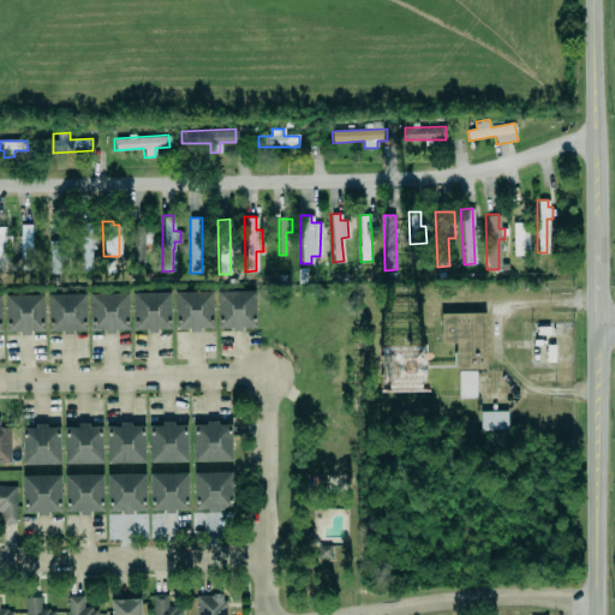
[(512,222),(512,255),(523,255),(521,249),(527,249),(527,231),(521,232),(521,222),(512,222)]
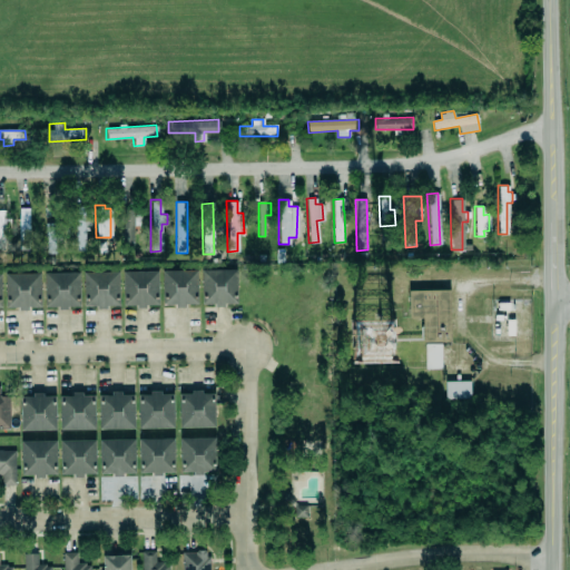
[(18,207),(28,208),(27,249),(18,249),(18,207)]
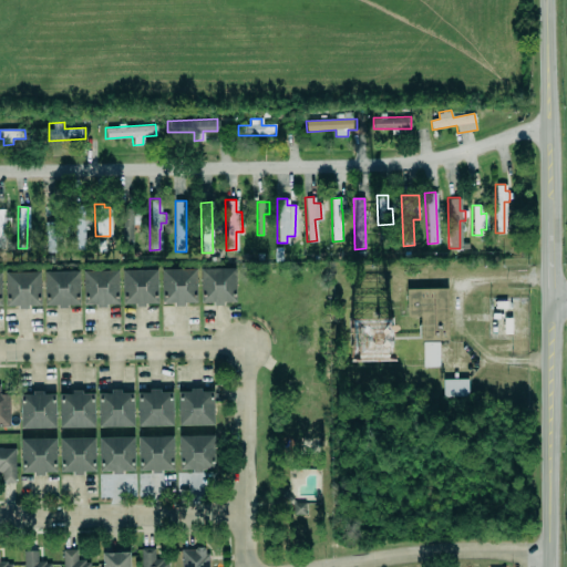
[(84,206),(74,206),(76,250),(85,249),(84,206)]
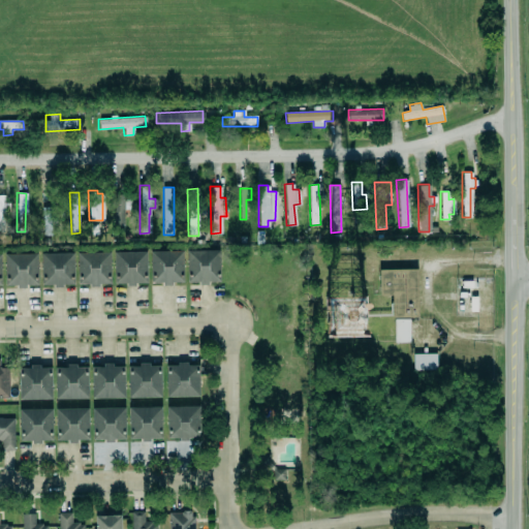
[(0,194),(3,194),(3,201),(8,201),(8,211),(3,211),(3,224),(0,224),(0,194)]
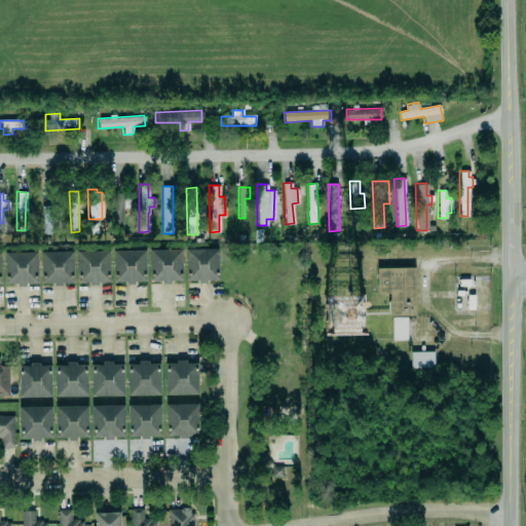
[(123,209),(128,209),(128,195),(114,195),(114,227),(123,227),(123,209)]
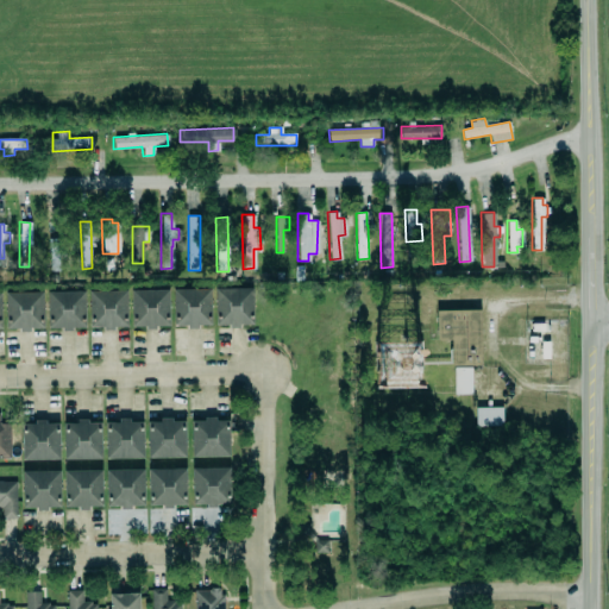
[(60,271),(60,239),(49,238),(49,271),(60,271)]
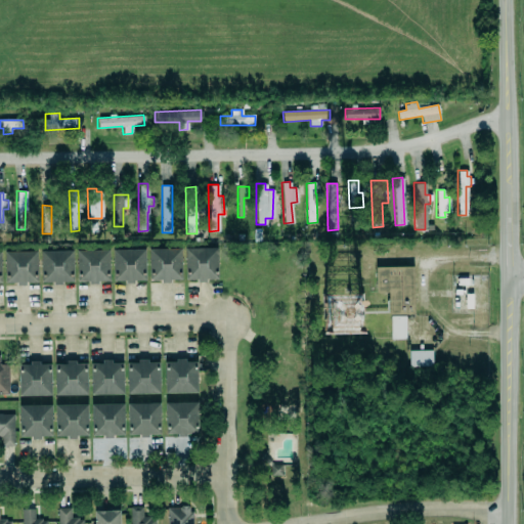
[(143,278),(143,248),(112,249),(113,279),(124,278),(124,281),(132,281),(132,278),(143,278)]
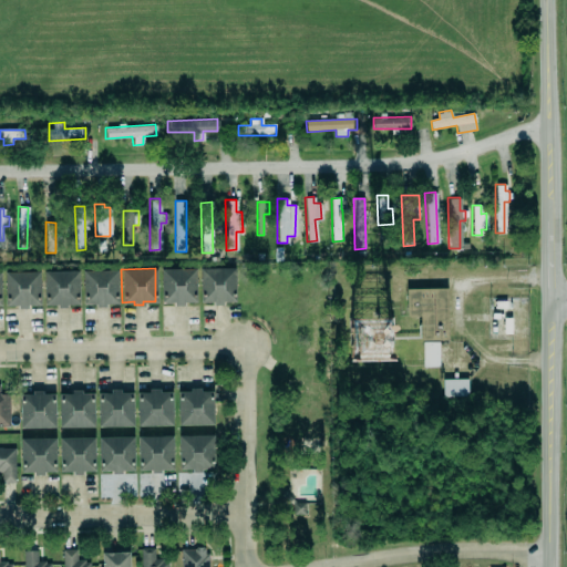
[(161,268),(195,268),(195,300),(183,300),(183,305),(174,305),(174,300),(161,301),(161,268)]
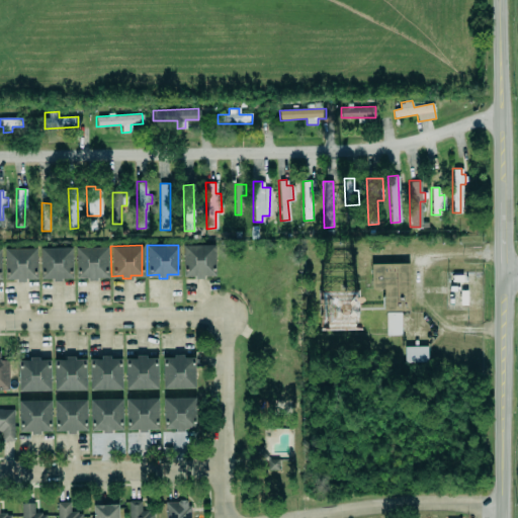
[(216,245),(183,246),(183,277),(217,276),(216,245)]
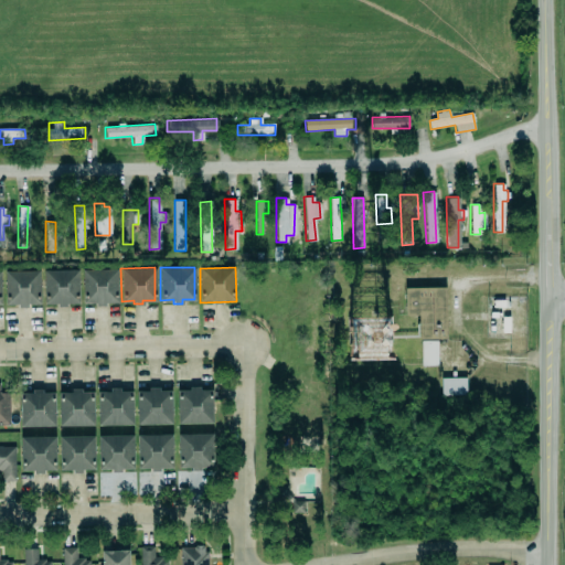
[(116,300),(116,268),(82,268),(82,301),(95,301),(95,305),(104,305),(104,300),(116,300)]
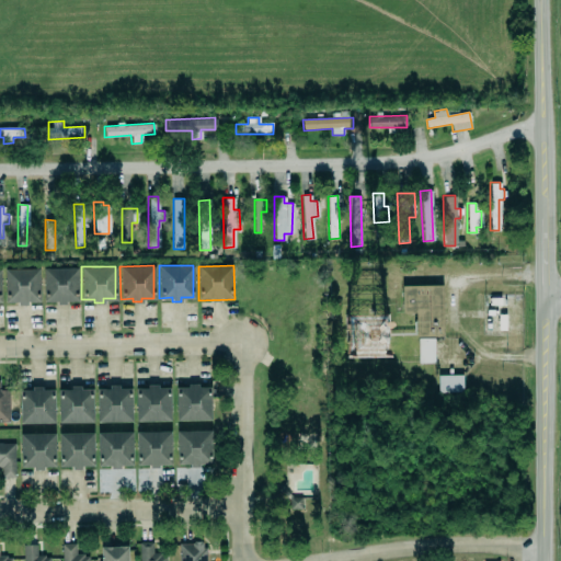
[(77,299),(77,267),(43,267),(43,300),(56,300),(56,304),(65,304),(65,299),(77,299)]
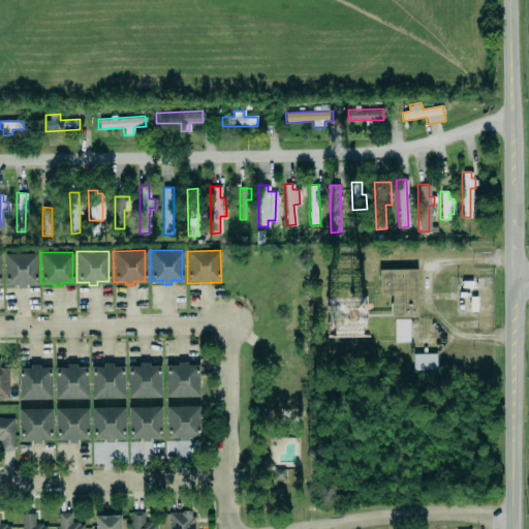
[(36,283),(35,253),(3,253),(4,284),(16,284),(16,287),(25,287),(25,283),(36,283)]
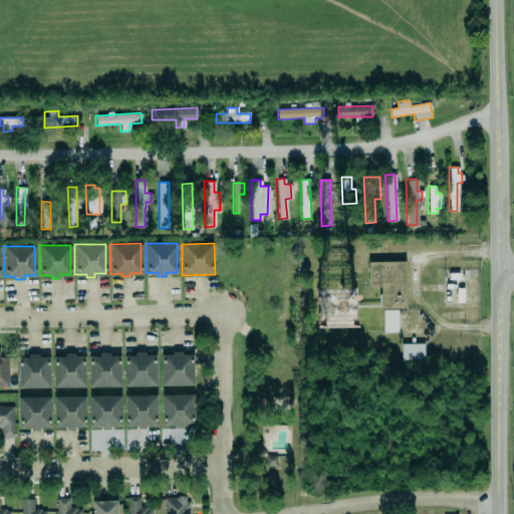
[(368,262),(369,287),(380,287),(381,308),(406,308),(405,261),(368,262)]
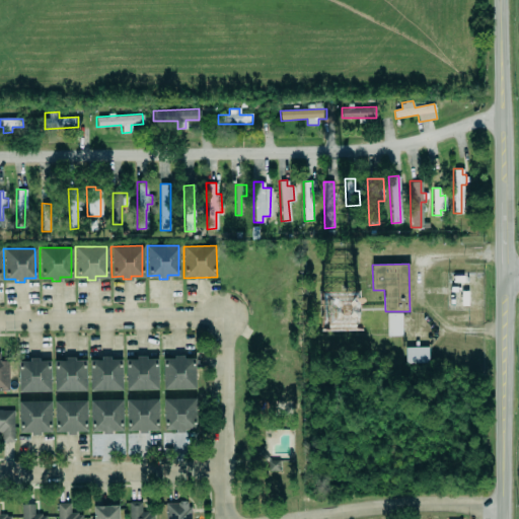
[(401,337),(402,313),(387,313),(387,336),(401,337)]
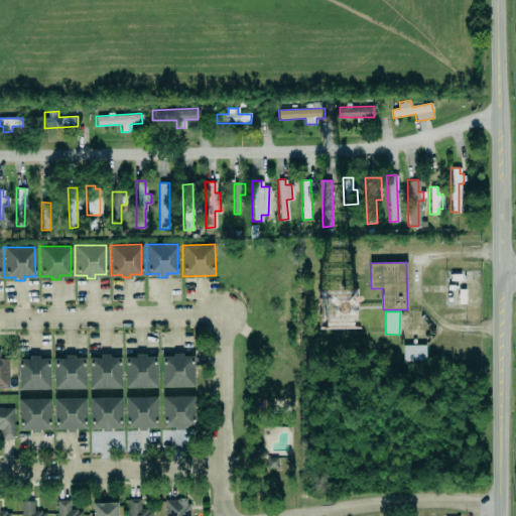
[(403,361),(425,361),(425,345),(403,346),(403,361)]
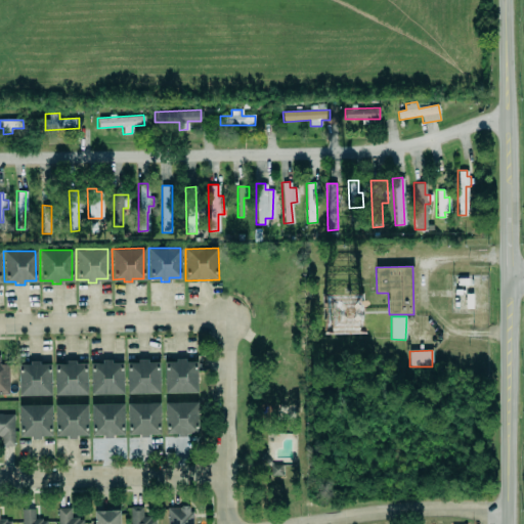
[(164,360),(175,360),(175,357),(184,357),(184,360),(195,360),(195,391),(164,392),(164,360)]
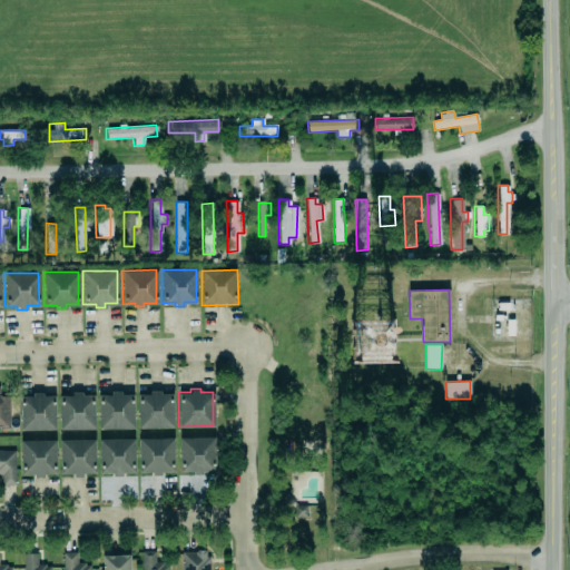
[(137,393),(149,393),(149,390),(159,390),(159,392),(172,392),(172,426),(137,426),(137,393)]
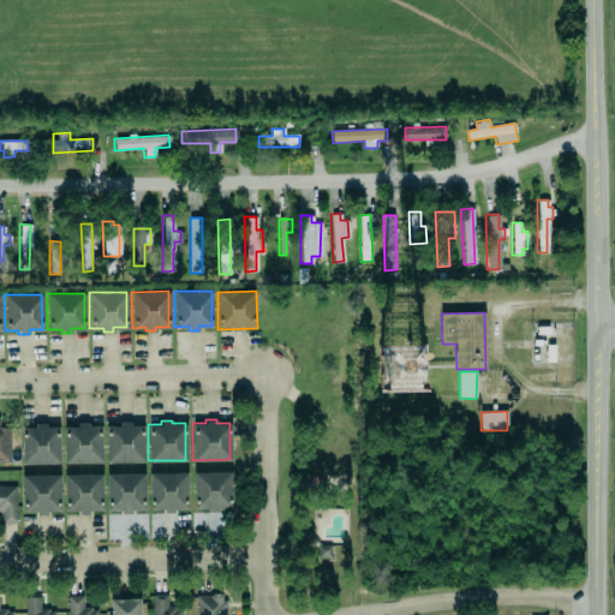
[(100,425),(101,460),(64,461),(63,425),(77,425),(77,422),(87,422),(87,425),(100,425)]
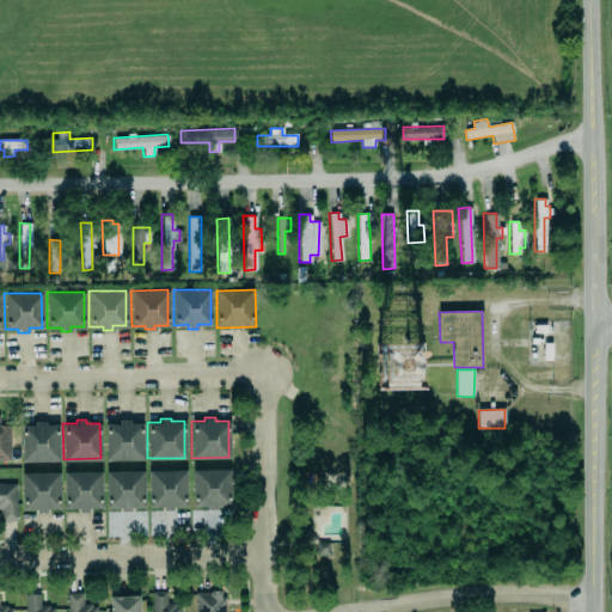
[(106,423),(106,461),(145,460),(145,422),(106,423)]
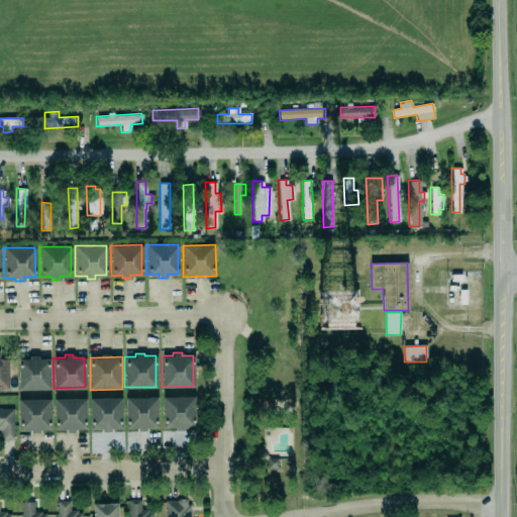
[(19,391),(50,390),(49,358),(18,358),(19,391)]
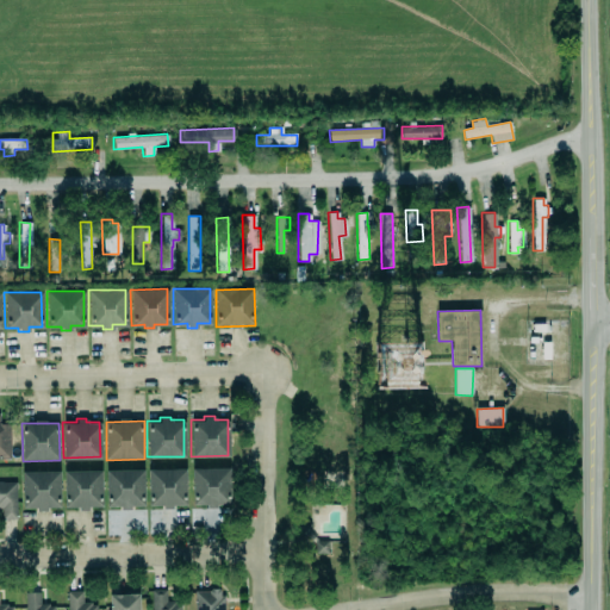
[(10,424),(0,424),(0,459),(11,459),(10,424)]
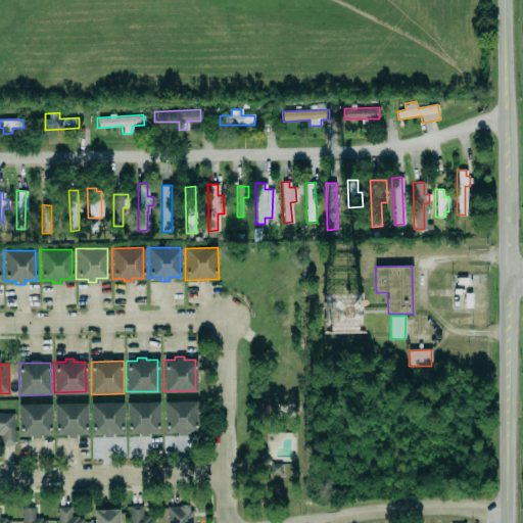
[(54,402),(86,401),(87,433),(75,433),(75,436),(65,437),(65,433),(54,434),(54,402)]
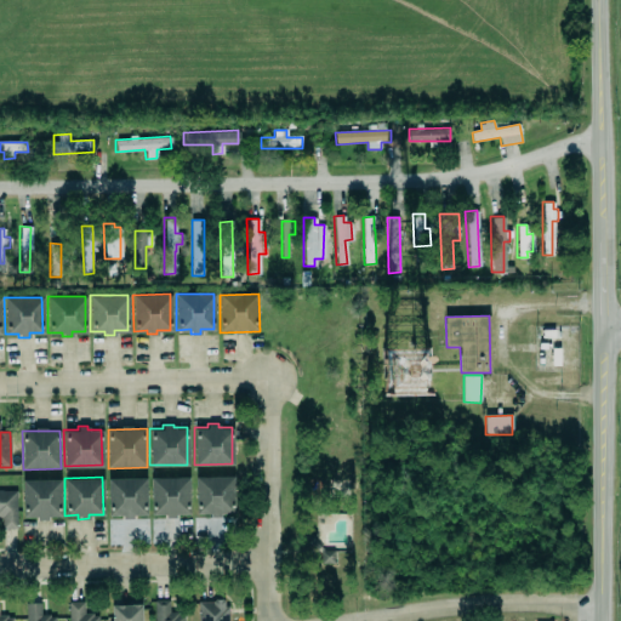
[(234,477),(197,477),(197,516),(235,516),(234,477)]
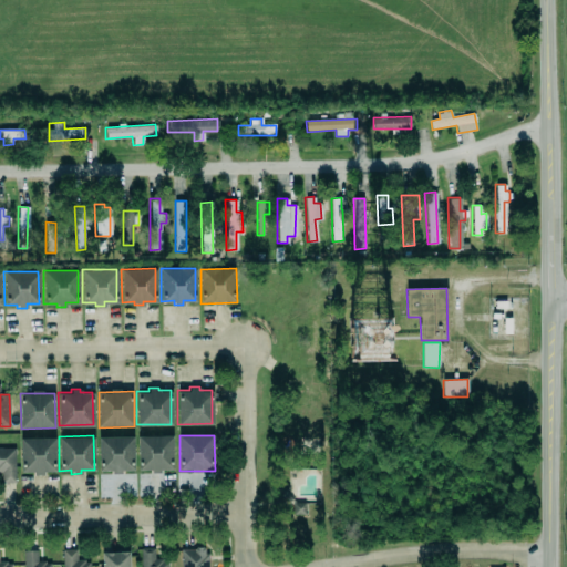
[(138,436),(138,472),(174,471),(173,436),(138,436)]
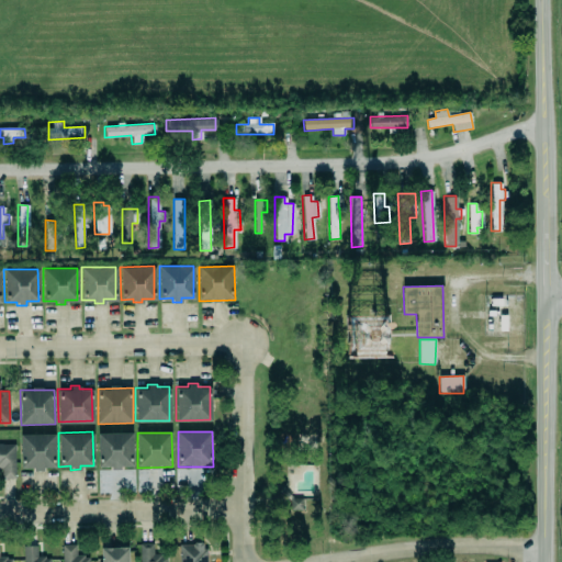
[(134,468),(133,434),(98,434),(99,468),(134,468)]
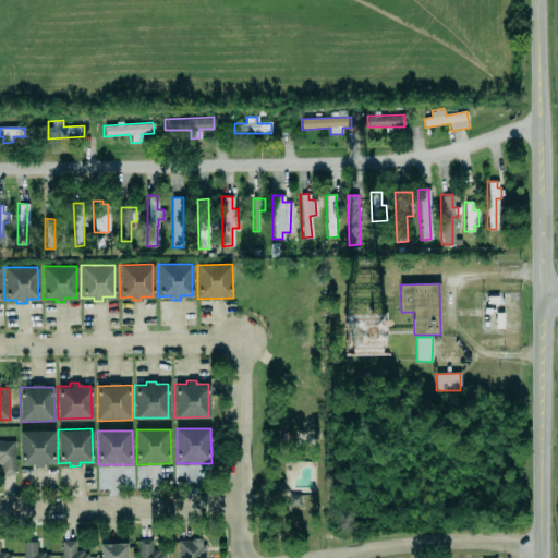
[(55,432),(21,432),(21,466),(56,465),(55,432)]
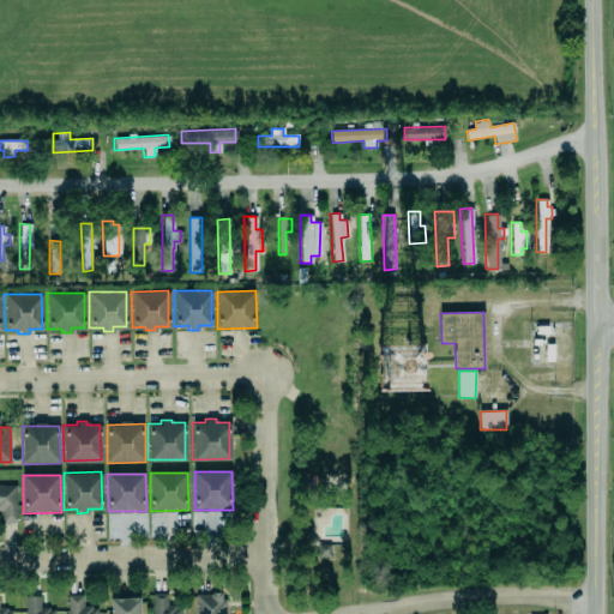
[(17,486),(0,485),(0,511),(1,512),(1,523),(17,523),(17,486)]
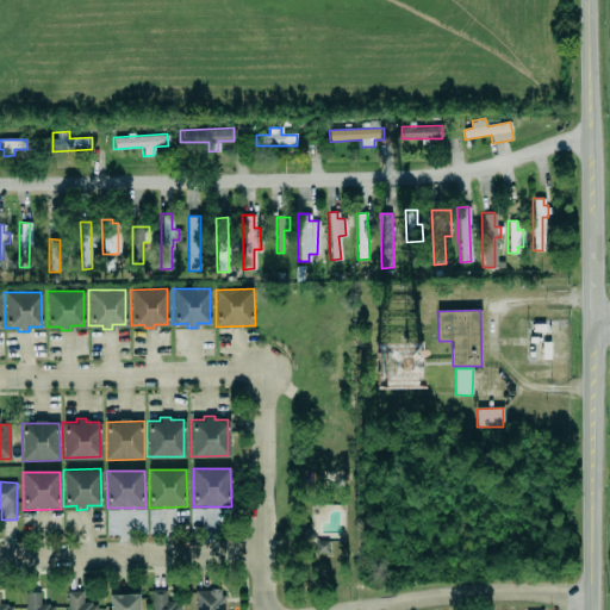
[(193,609),(193,591),(207,591),(210,589),(217,587),(219,590),(219,596),(223,596),(223,609),(193,609)]
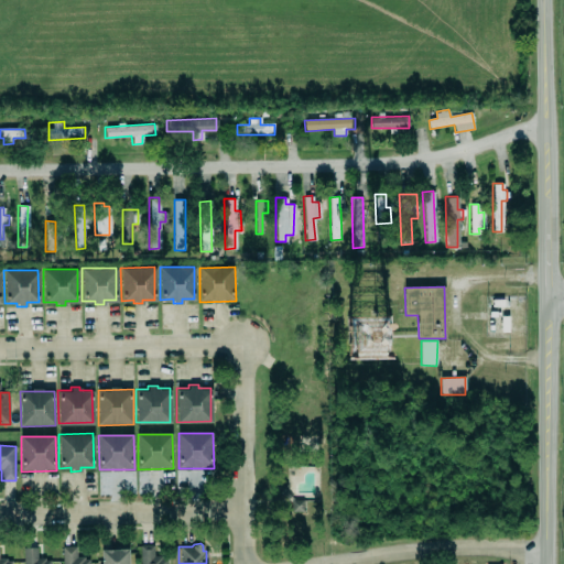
[(139,563),(139,545),(152,545),(152,555),(161,555),(161,557),(165,557),(165,563),(139,563)]
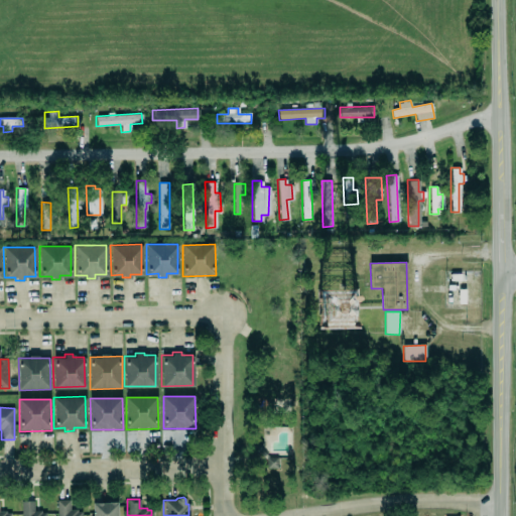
[(20,501),(20,515),(44,515),(44,512),(40,512),(40,510),(33,510),(33,500),(20,501)]
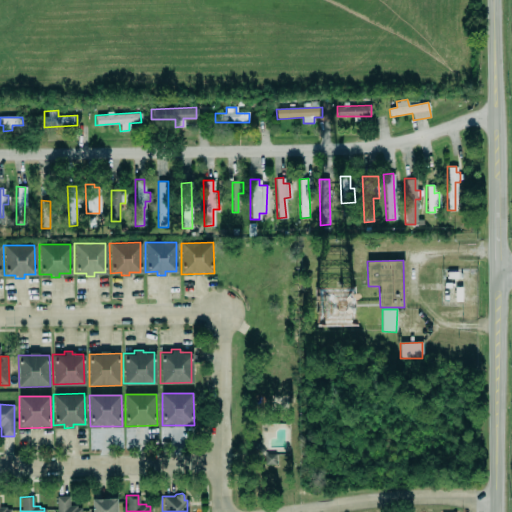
[(81,511),(81,506),(70,506),(69,496),(56,496),(56,511),(81,511)]
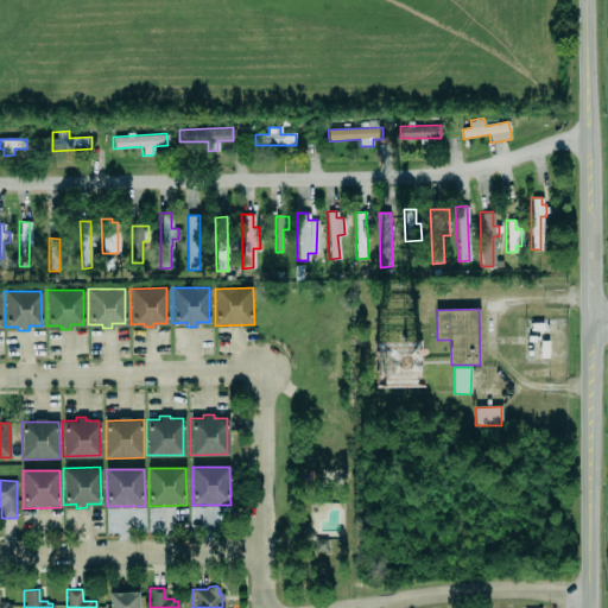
[(108,607),(108,591),(138,590),(138,607),(108,607)]
